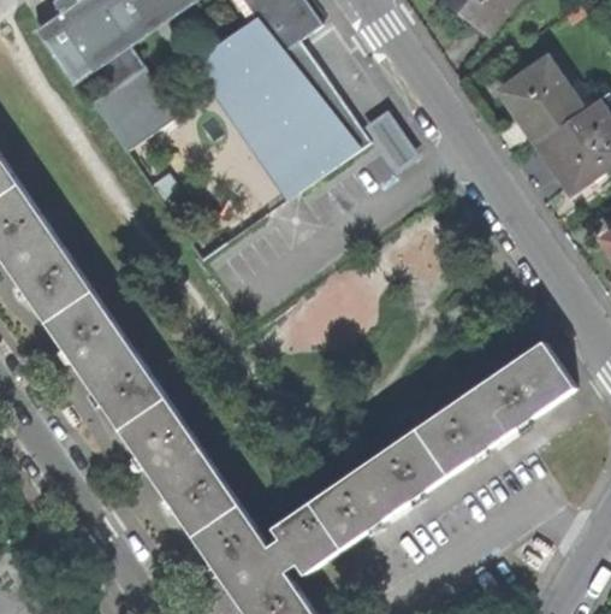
[(196,55),(292,193),(366,141),(343,108),(295,41),(318,25),(298,0),(48,0),(47,1),(59,19),(39,34),(69,77),(90,63),(107,87),(85,101),(120,152),(173,116),(120,40),(177,0),(226,0),(243,23),(196,55)]
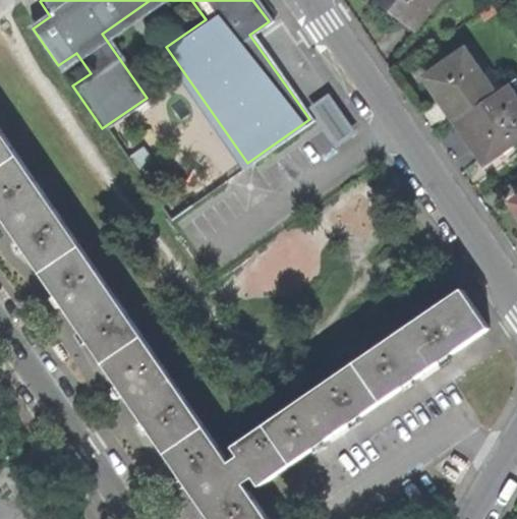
[(376,0),(385,7),(410,27),(432,0),(376,0)]
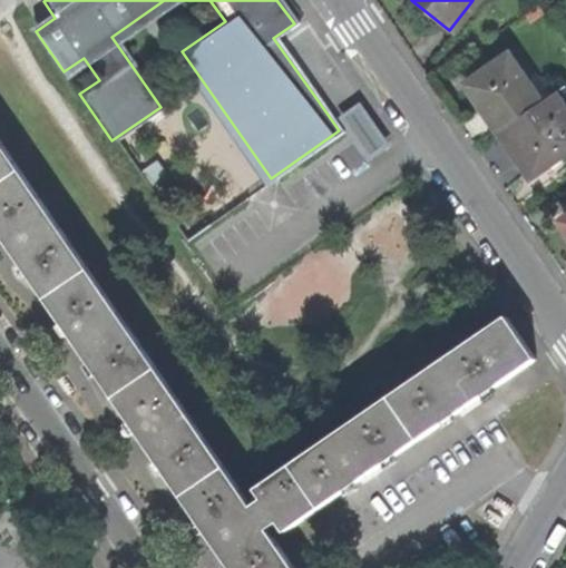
[(478,103),(496,128),(552,89),(538,69),(523,80),(505,52),(462,80),(478,103)]
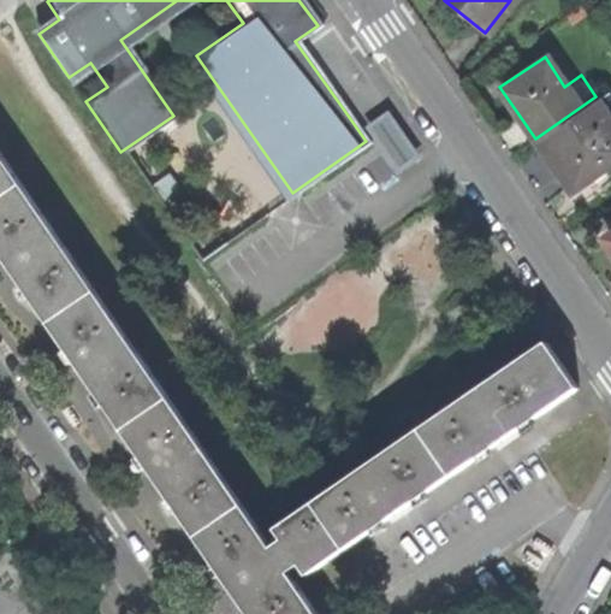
[(569,187),(610,157),(610,119),(595,96),(535,139),(555,166),(569,187)]
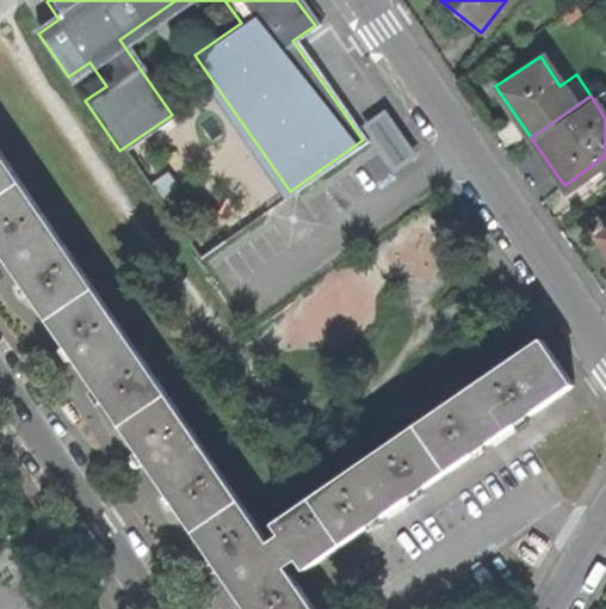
[(0,194),(16,184),(0,160),(0,194)]
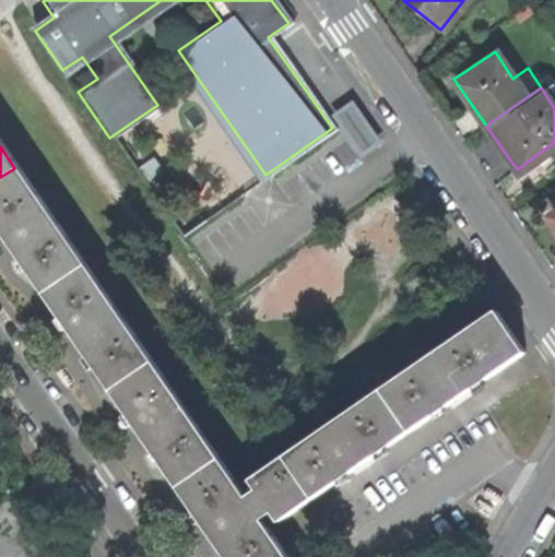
[(149,156),(132,167),(143,184),(158,172),(149,156)]
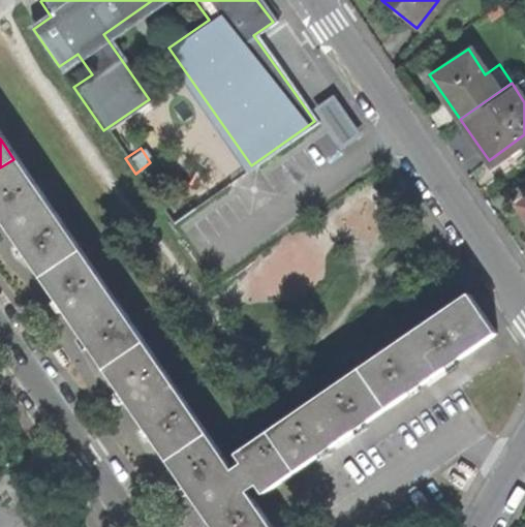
[(78,249),(13,159),(0,167),(0,221),(8,234),(38,276),(78,249)]
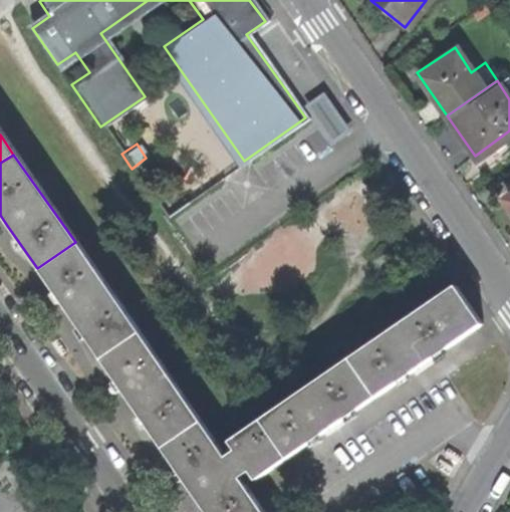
[(68,313),(97,356),(137,331),(75,242),(37,268),(68,313)]
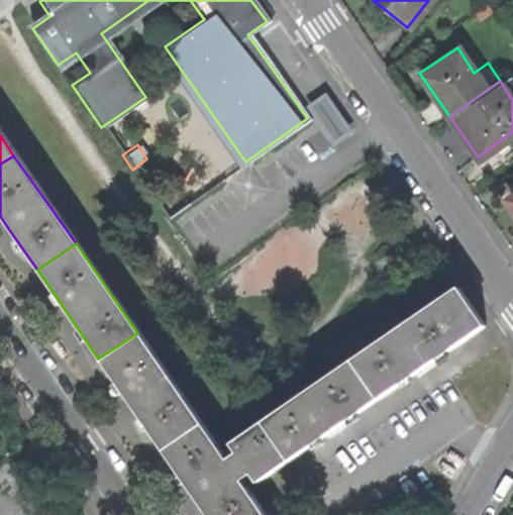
[(454,286),(348,358),(374,396),(419,366),(480,324),(454,286)]
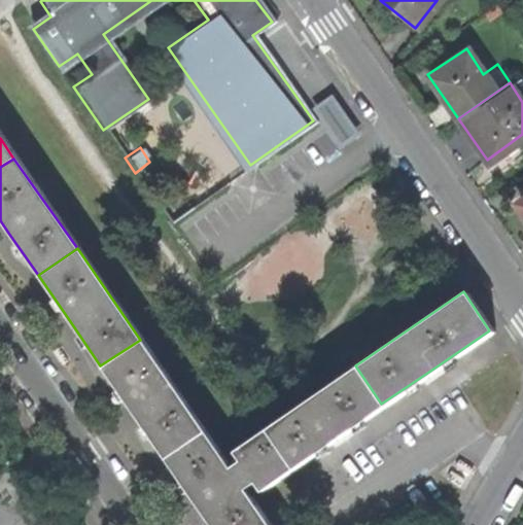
[(140,340),(100,365),(132,411),(163,456),(203,430),(140,340)]
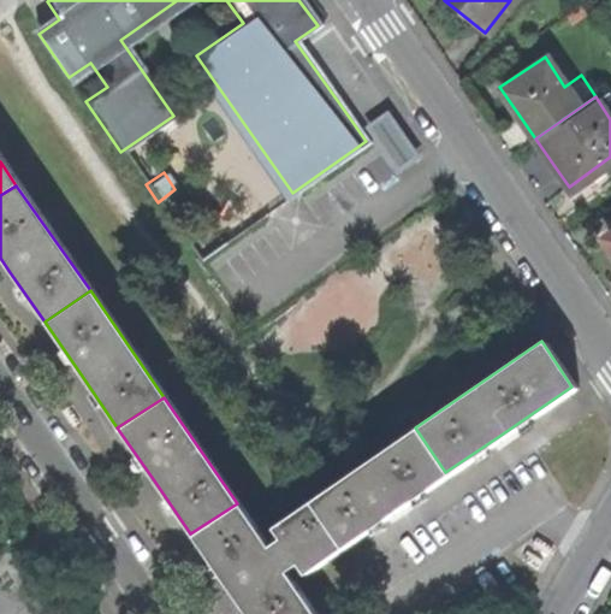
[(278,537),(266,545),(283,570),(295,560),(303,572),(374,521),(445,472),(415,427),(272,526),(278,537)]
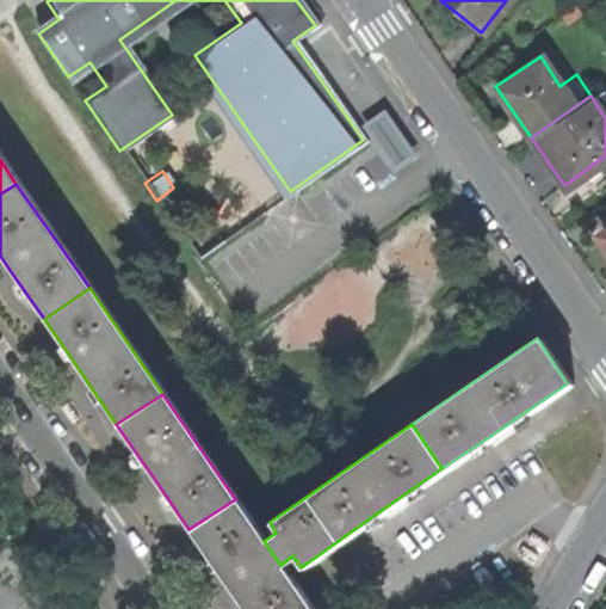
[(235,499),(189,529),(226,582),(243,608),(305,608),(309,607),(280,565),(264,541),(235,499)]
